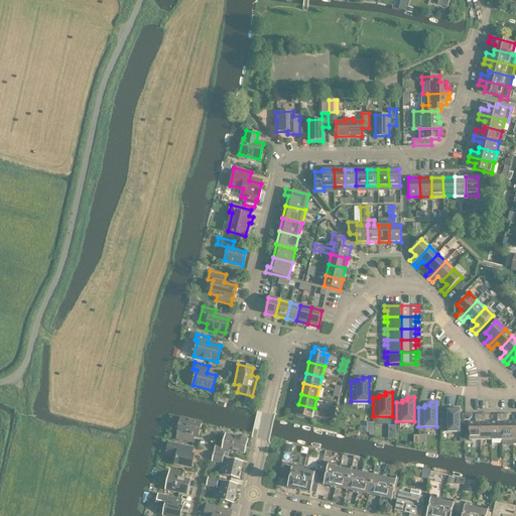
[(314,408),(298,404),(295,415),(311,419),(314,408)]
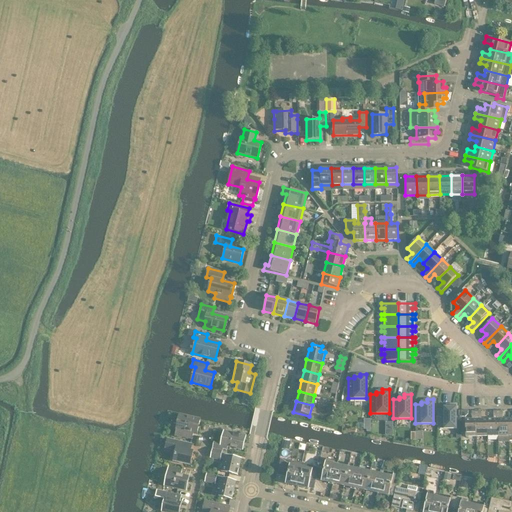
[(456,429),(456,405),(449,405),(449,407),(444,407),(444,409),(437,409),(437,429),(456,429)]
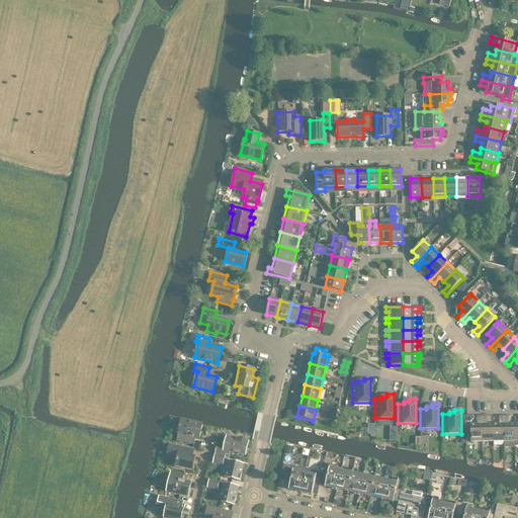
[(470,442),(482,441),(482,416),(477,416),(477,424),(470,424),(470,442)]
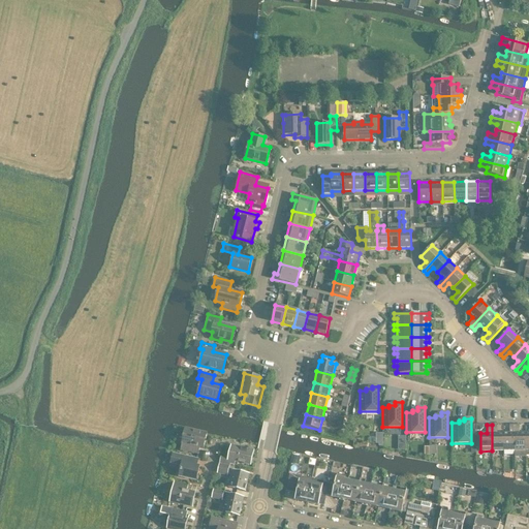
[(497,425),(496,425),(492,425),(492,450),(503,450),(503,433),(497,433),(497,425)]
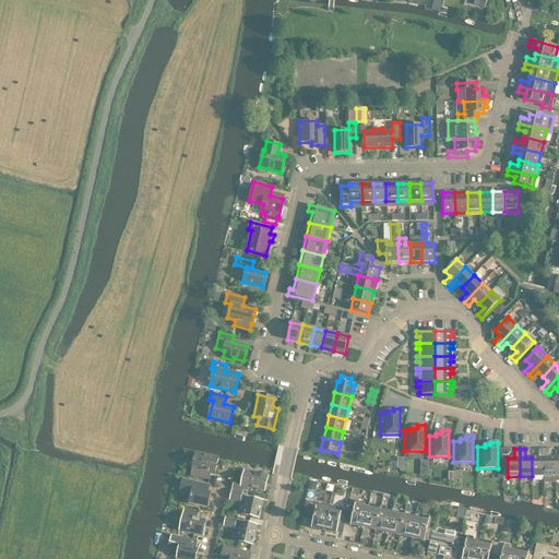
[(532,476),(544,476),(544,449),(538,449),(538,458),(532,458),(532,476)]
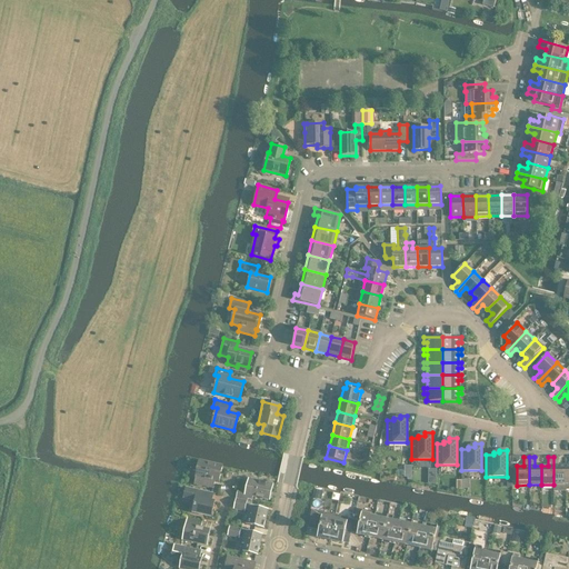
[(558,457),(553,457),(553,485),(553,491),(566,491),(566,490),(566,485),(565,466),(559,466),(558,457)]
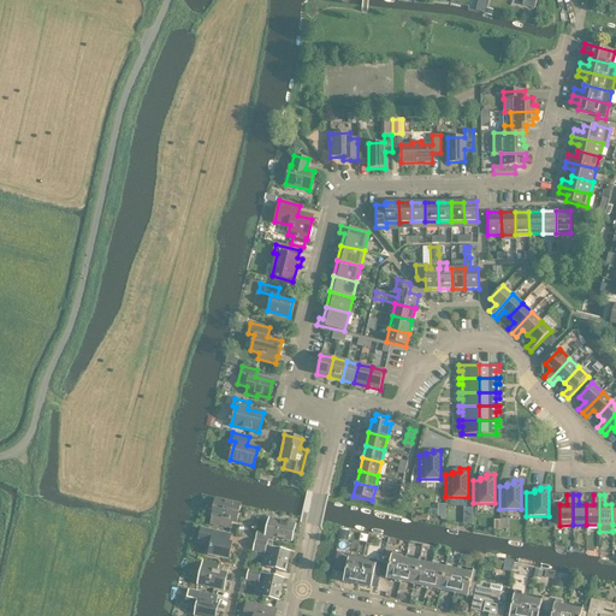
[(241,504),(214,498),(211,515),(213,515),(211,522),(231,527),(232,520),(237,520),(241,504)]
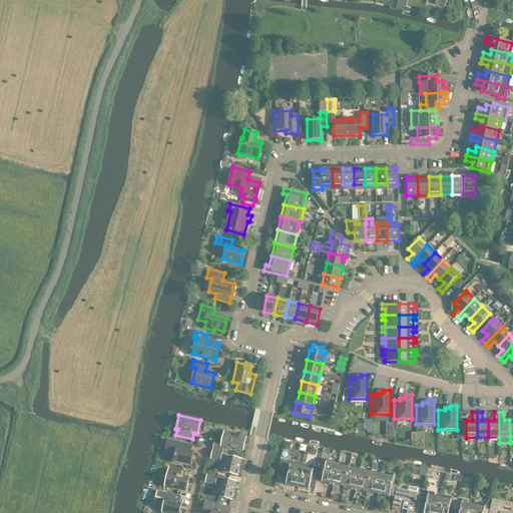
[(370,430),(371,419),(362,419),(362,430),(370,430)]
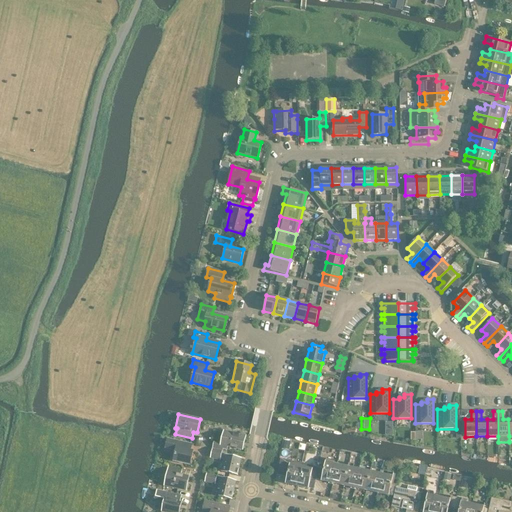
[(213,442),(211,449),(225,452),(227,446),(242,450),(245,436),(223,431),(220,444),(213,442)]
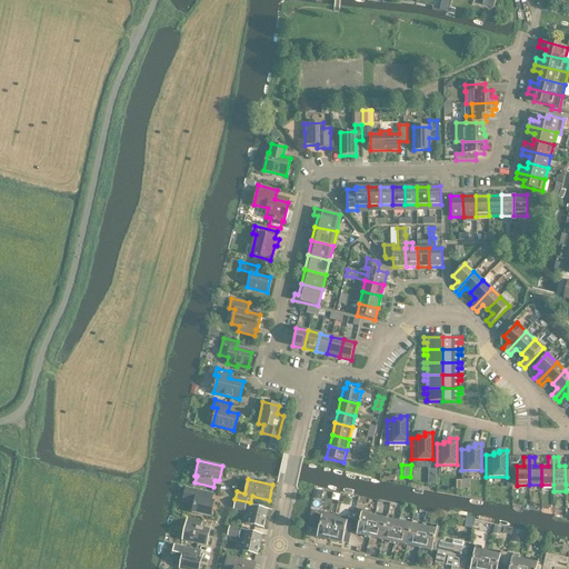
[(192,511),(211,516),(215,500),(211,499),(212,492),(186,487),(183,497),(195,499),(192,511)]
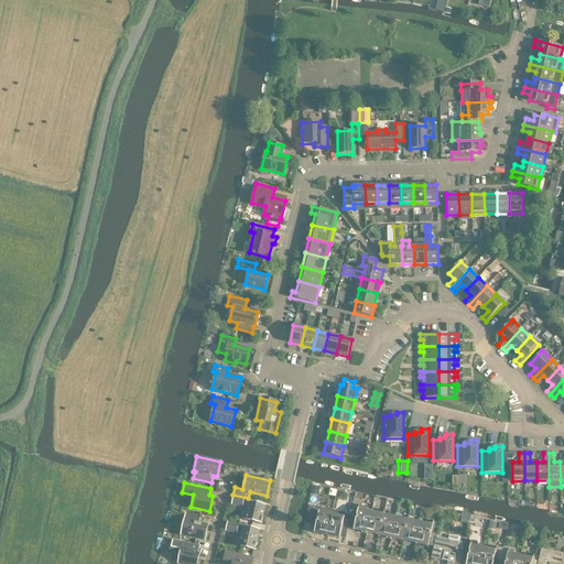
[(312,484),(311,499),(317,499),(318,496),(320,496),(321,485),(312,484)]
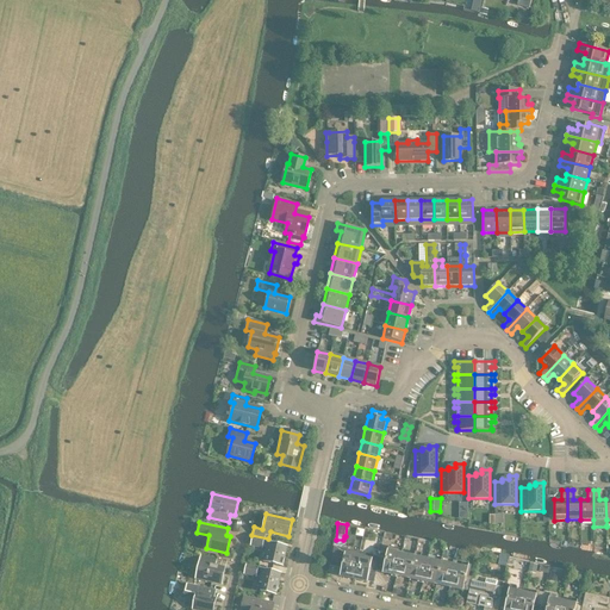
[(286,546),(268,542),(268,539),(251,535),(249,545),(266,548),(263,561),(281,566),(286,546)]
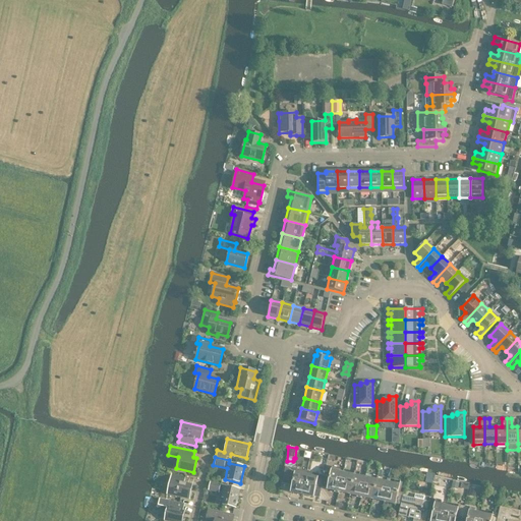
[(291,485),(290,491),(301,495),(306,472),(306,471),(286,467),(282,483),(283,483),(291,485)]
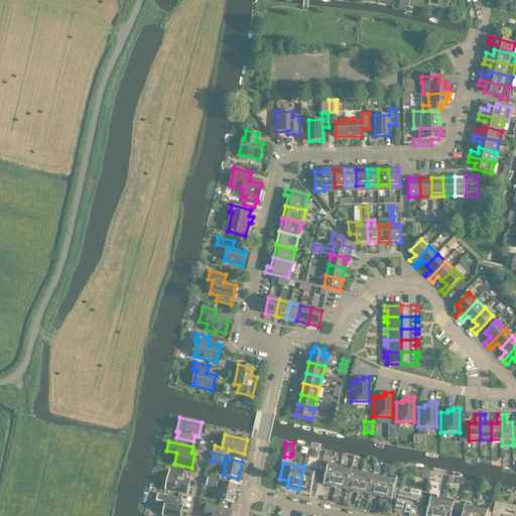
[(320,471),(318,483),(335,487),(339,469),(340,465),(334,464),(329,463),(327,473),(320,471)]
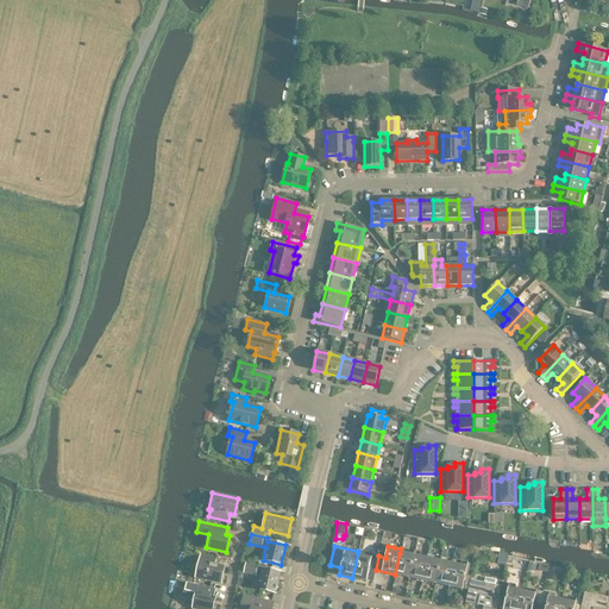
[(395,575),(408,577),(409,577),(414,552),(408,550),(407,554),(400,553),(395,575)]
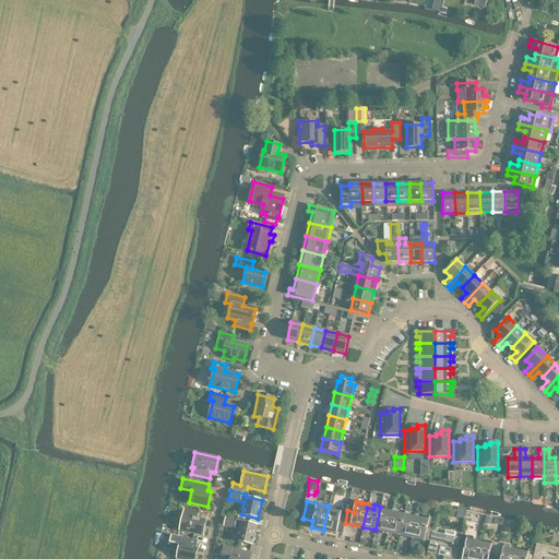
[(323,531),(336,533),(339,522),(345,523),(347,510),(329,507),(323,531)]
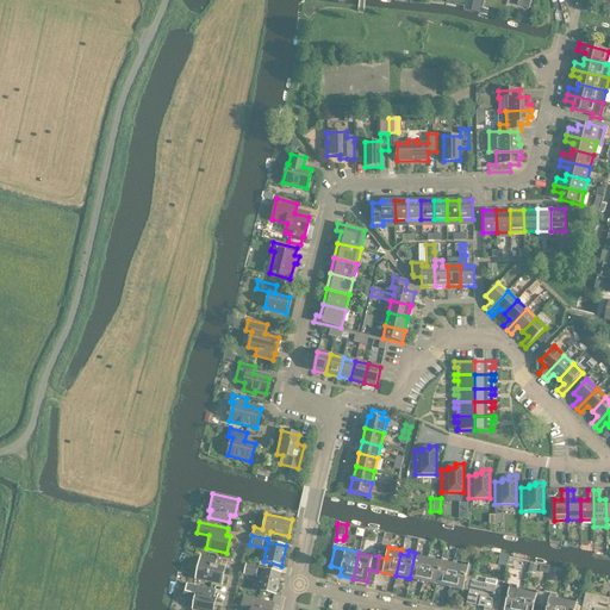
[(410,578),(422,580),(423,580),(428,560),(419,558),(421,553),(415,553),(410,578)]
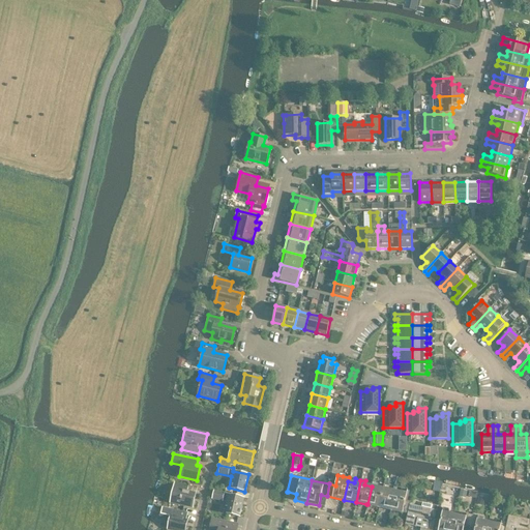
[(174,482),(170,502),(193,507),(196,493),(187,491),(188,486),(174,482)]
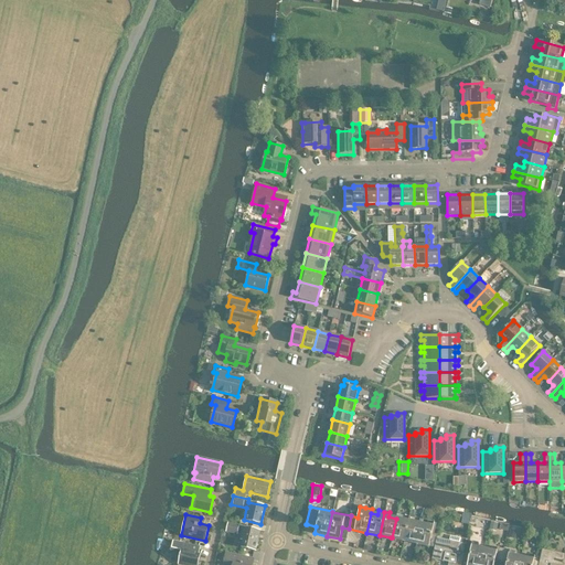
[(392,537),(403,541),(404,541),(409,518),(402,515),(402,520),(396,519),(392,537)]
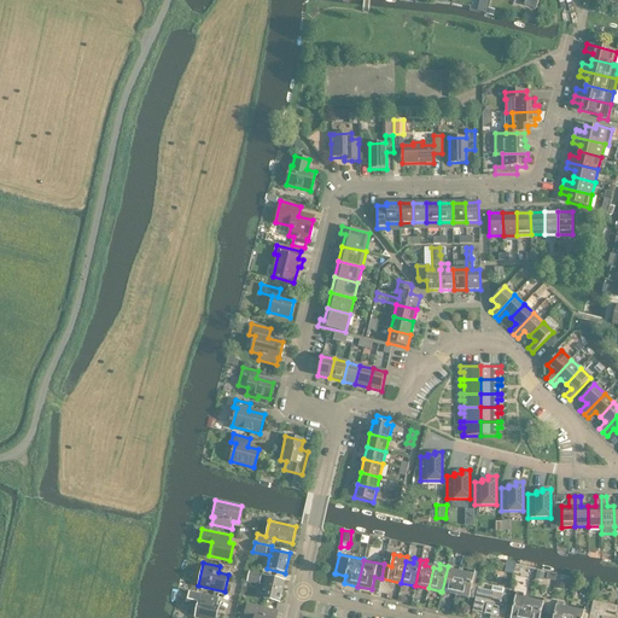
[(442,592),(454,594),(455,594),(460,573),(452,571),(452,566),(448,566),(442,592)]
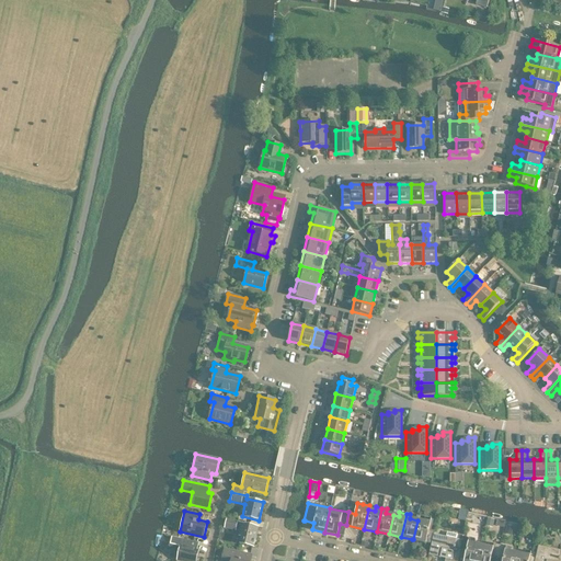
[(435,531),(428,529),(431,518),(425,517),(424,522),(418,521),(413,539),(432,544),(434,534),(435,531)]
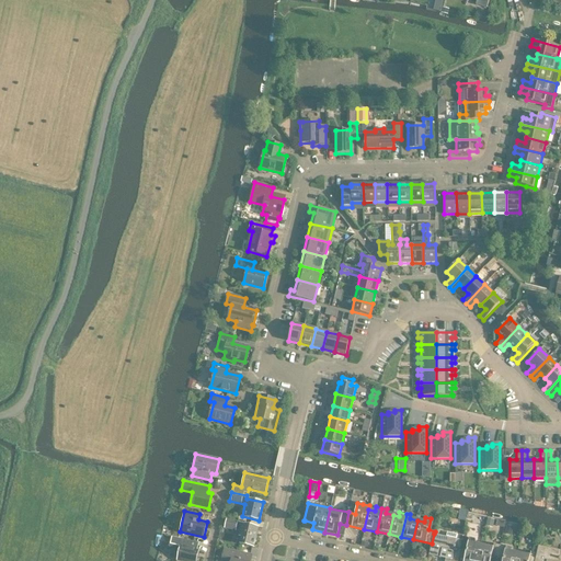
[(240,544),(253,547),(258,527),(226,519),(224,527),(240,531),(239,537),(241,537),(240,544)]
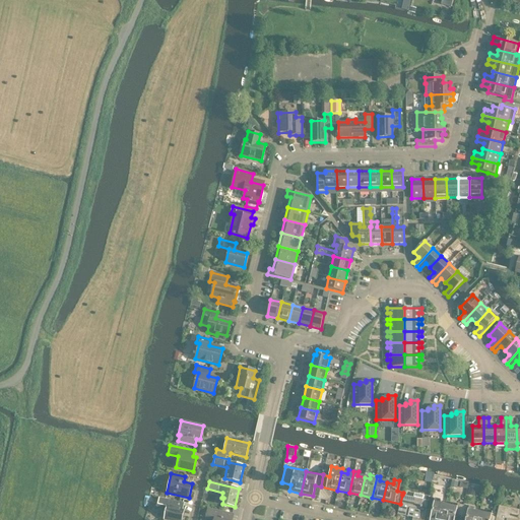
[(412,519),(424,519),(427,510),(429,501),(423,499),(424,495),(414,493),(413,497),(402,495),(400,504),(397,514),(413,517),(412,519)]
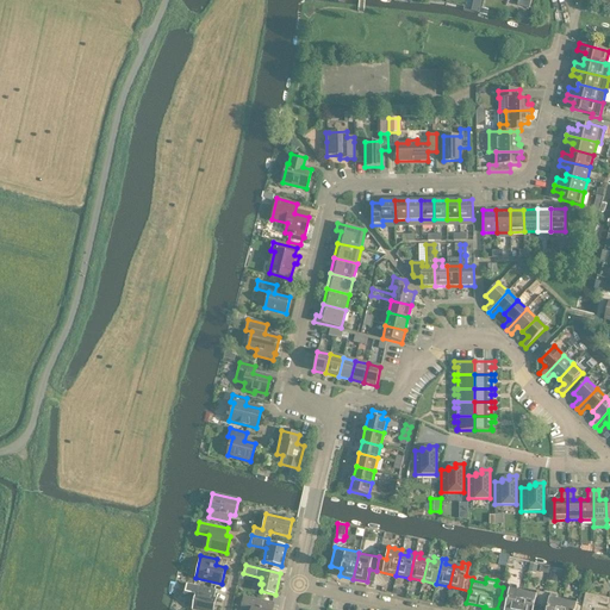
[(184,595),(195,604),(194,609),(199,609),(213,609),(217,597),(212,596),(213,590),(187,583),(185,593),(184,595)]
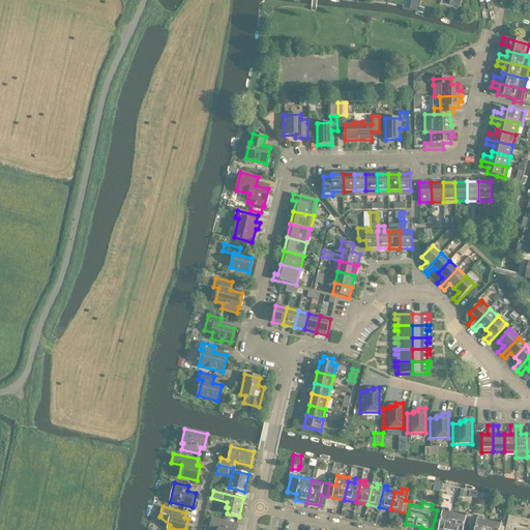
[(448,509),(442,508),(437,507),(437,510),(435,520),(440,521),(437,529),(450,529),(453,516),(447,513),(448,509)]
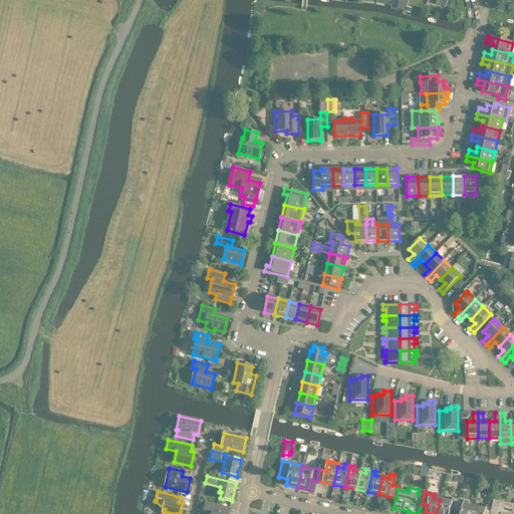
[(448,513),(450,510),(455,511),(458,499),(447,497),(446,501),(440,500),(437,513),(448,513)]
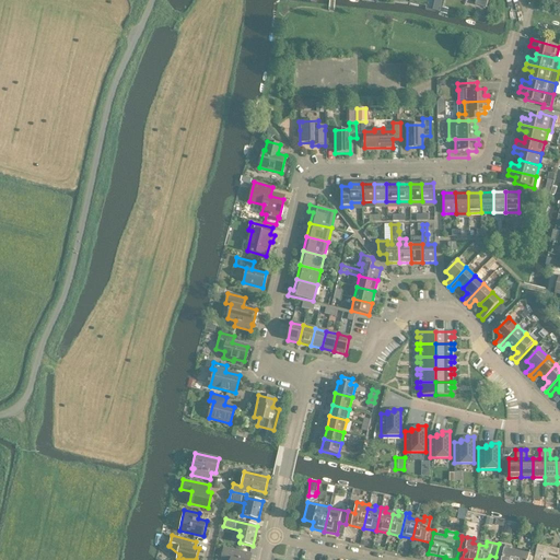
[(500,559),(514,559),(516,552),(509,551),(510,547),(499,544),(496,557),(501,558),(500,559)]
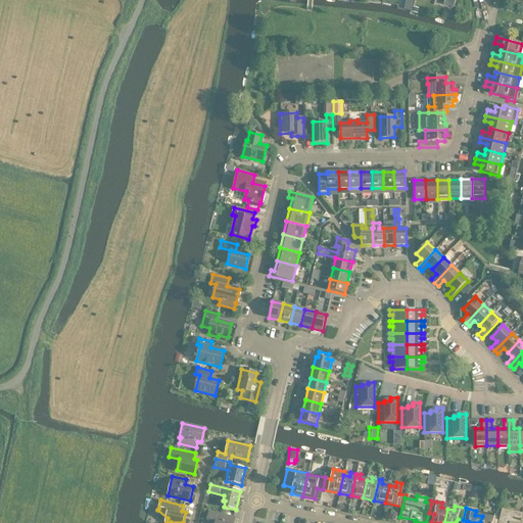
[(522,522),(522,513),(502,509),(500,516),(501,516),(498,522),(522,522)]
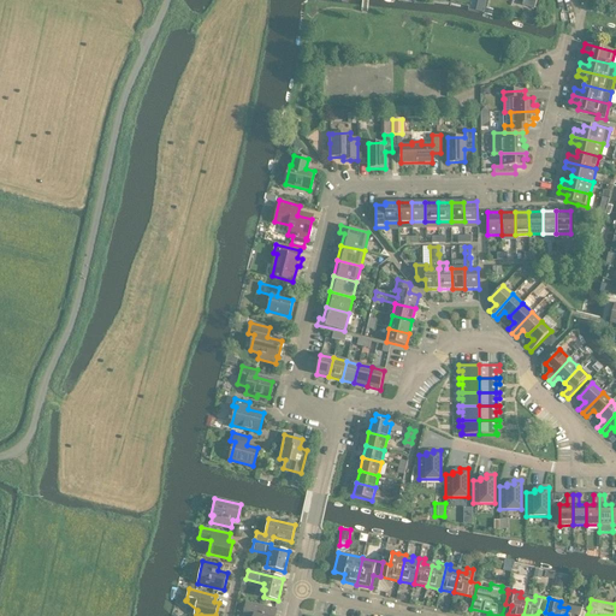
[(274,615),(273,615),(274,609),(246,603),(243,614),(253,615),(274,615)]
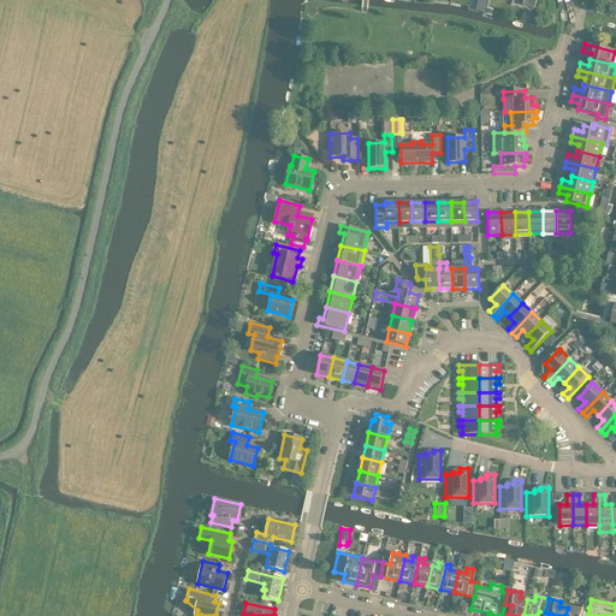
[(587,615),(590,608),(588,608),(576,605),(575,609),(568,608),(566,615),(587,615)]
